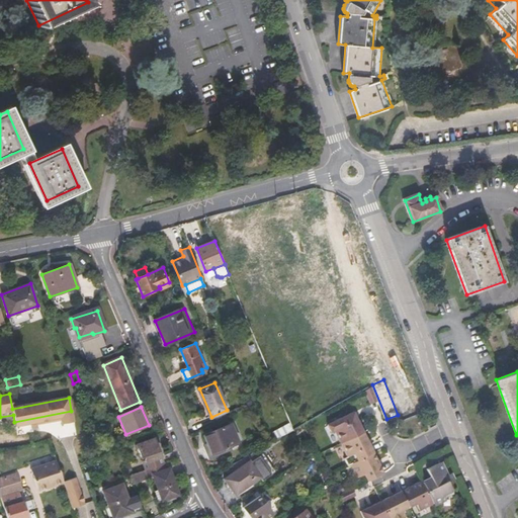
[(71,411),(14,422),(15,429),(30,426),(35,425),(61,420),(61,423),(62,427),(74,425),(71,411)]
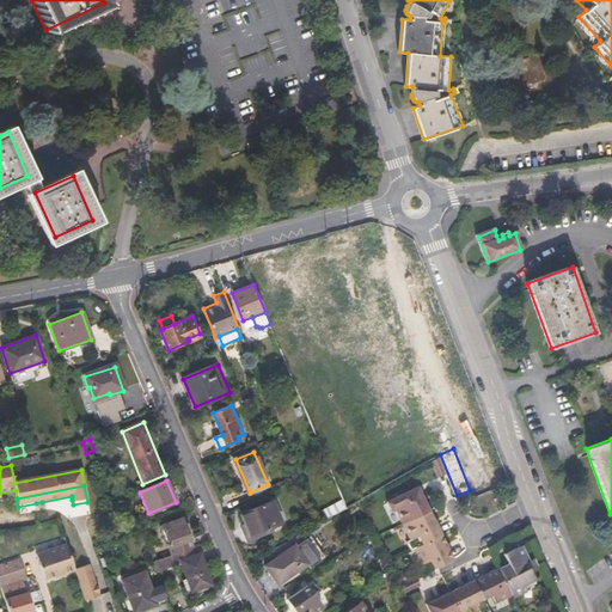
[(403,524),(430,510),(423,496),(417,487),(387,502),(391,510),(396,508),(403,524)]
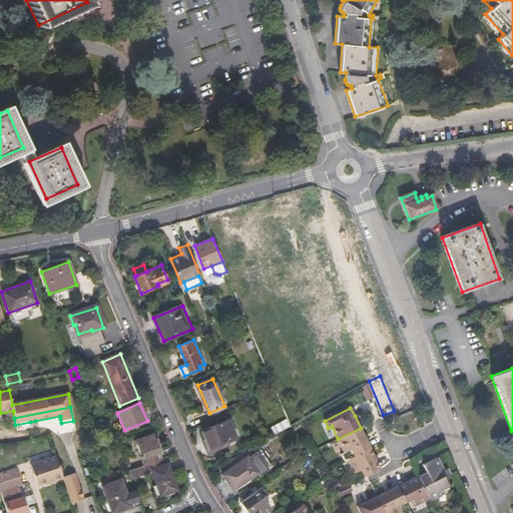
[(210,448),(235,437),(228,420),(202,431),(210,448)]
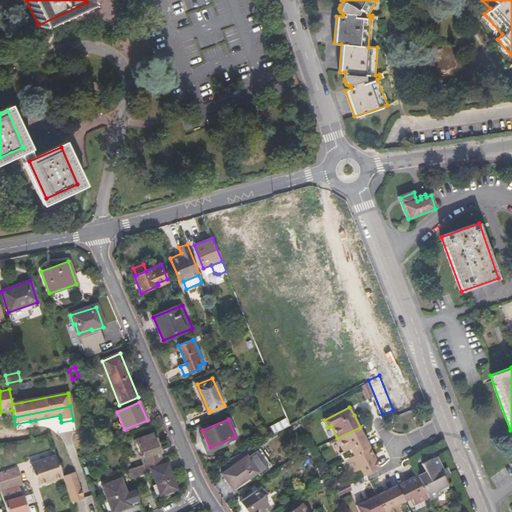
[(369,447),(360,427),(337,438),(343,451),(340,453),(343,460),(347,458),(369,447)]
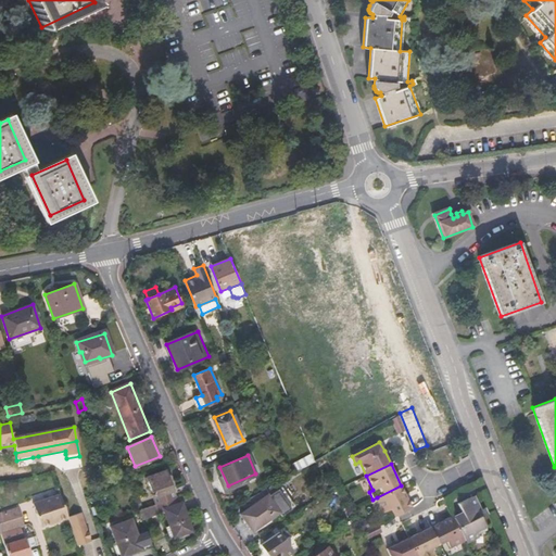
[(156,505),(176,498),(166,471),(147,478),(155,505),(156,505)]
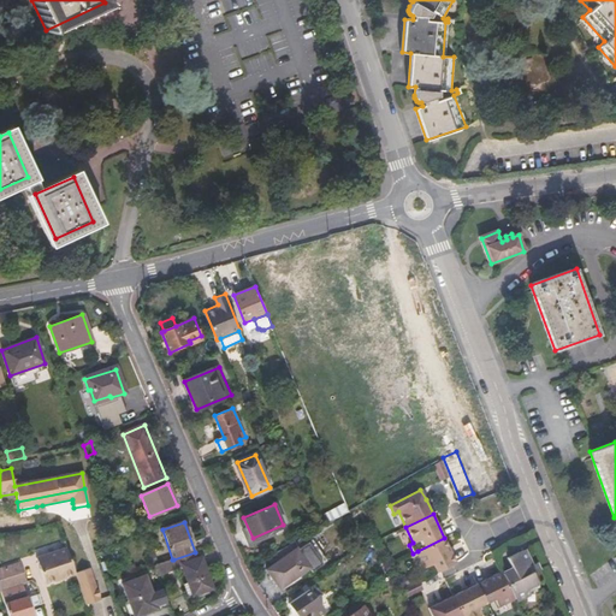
[(323,563),(304,537),(298,540),(294,543),(297,549),(268,570),(280,587),(311,567),(313,570),(323,563)]
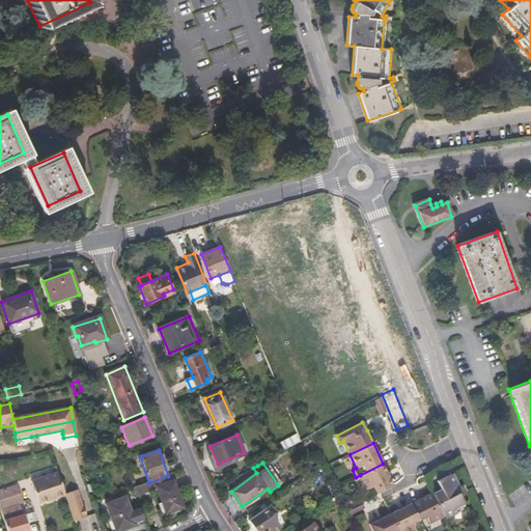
[(394,485),(383,464),(360,475),(367,490),(374,486),(378,493),(381,492),(394,485)]
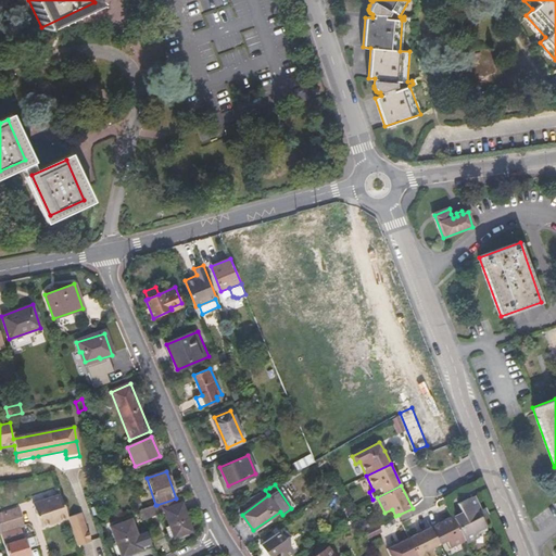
[(472,493),(462,498),(476,527),(484,521),(480,513),(479,510),(480,509),(479,507),(472,493)]
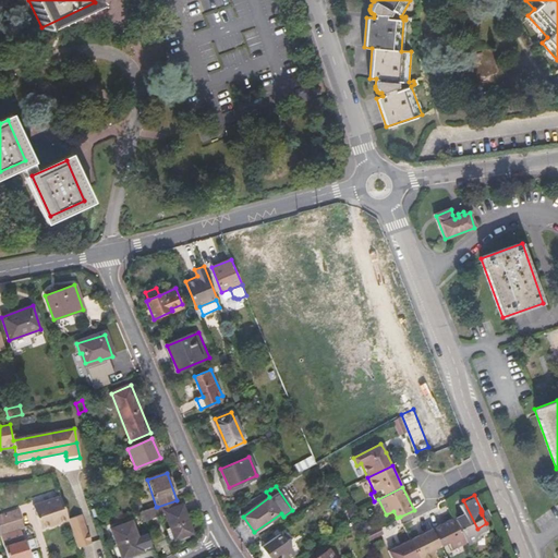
[(61,498),(34,507),(41,531),(69,521),(68,520),(61,498)]
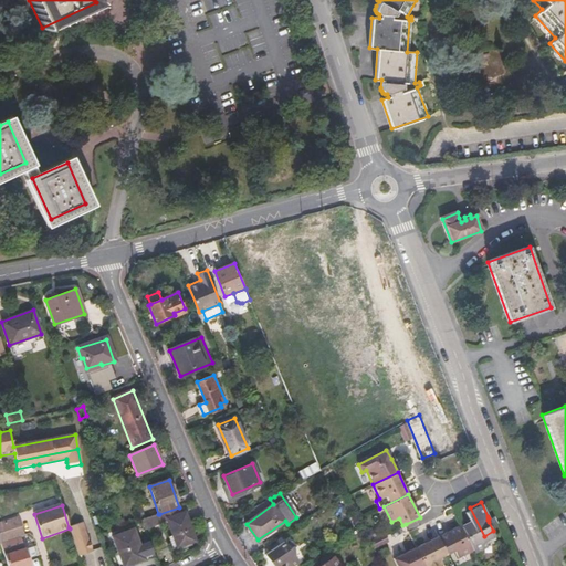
[(181,513),(179,506),(179,507),(159,514),(158,514),(160,520),(166,517),(177,548),(196,542),(185,512),(181,513)]
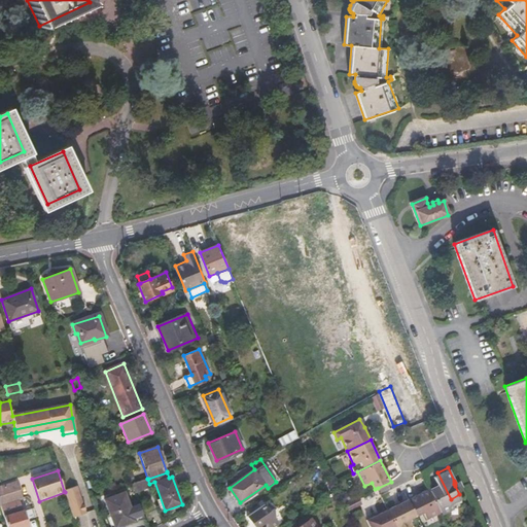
[(451,499),(437,472),(434,475),(438,484),(431,487),(431,488),(442,510),(453,503),(451,499)]
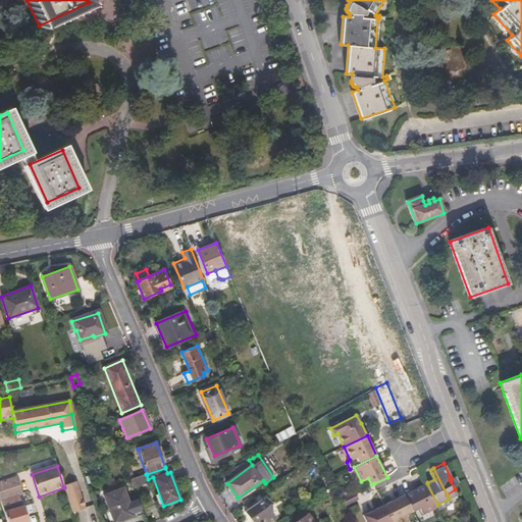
[(146,474),(131,479),(135,488),(149,482),(148,479),(146,474)]
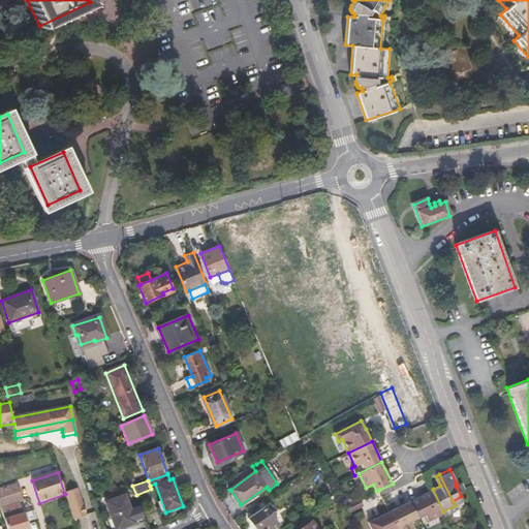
[(17,484),(0,489),(0,506),(0,508),(17,503),(22,501),(17,484)]
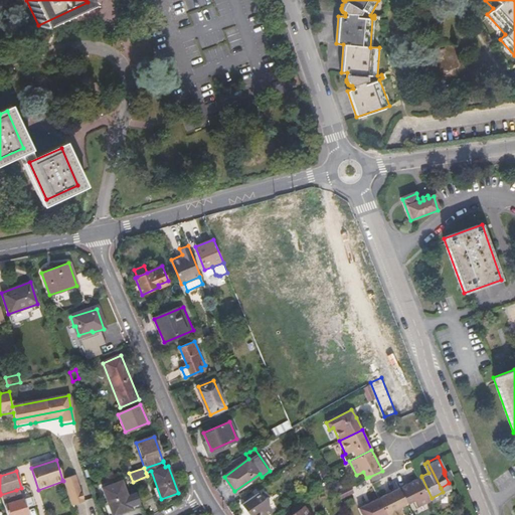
[(75,475),(62,480),(63,481),(71,505),(84,501),(75,475)]
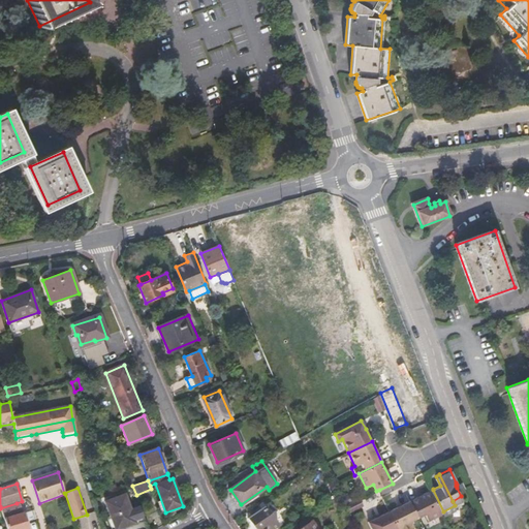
[(444,512),(443,511),(433,490),(423,495),(434,519),(444,512)]
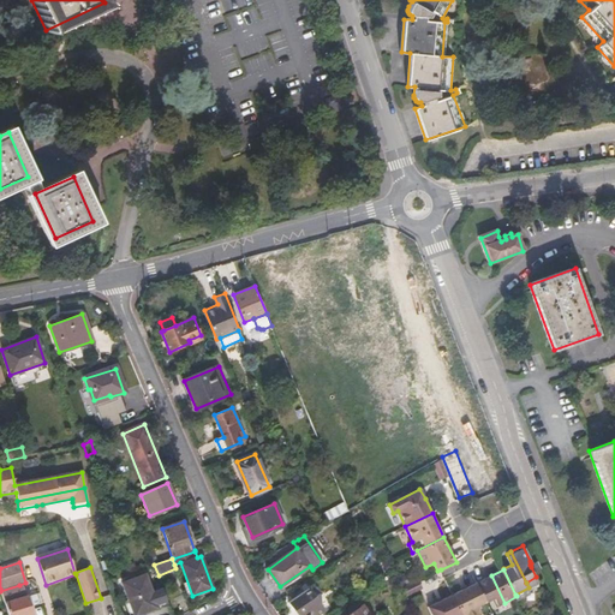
[(144,574),(123,584),(133,614),(135,614),(156,607),(144,574)]
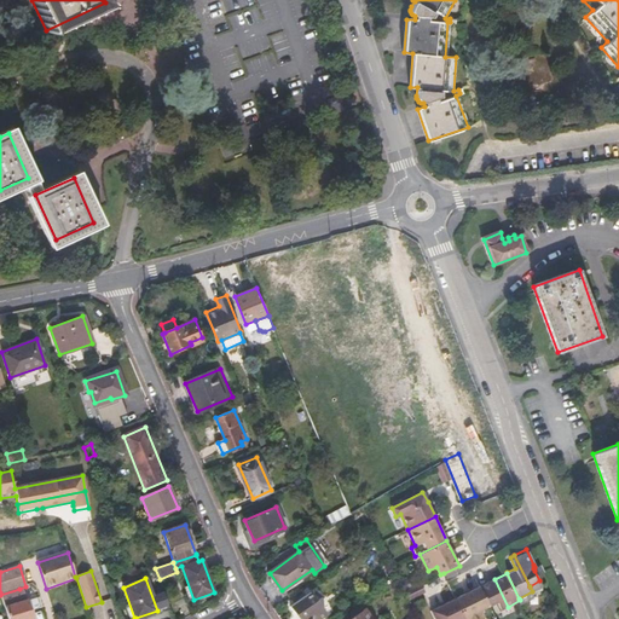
[(508,607),(495,579),(480,586),(490,607),(498,602),(502,609),(508,607)]
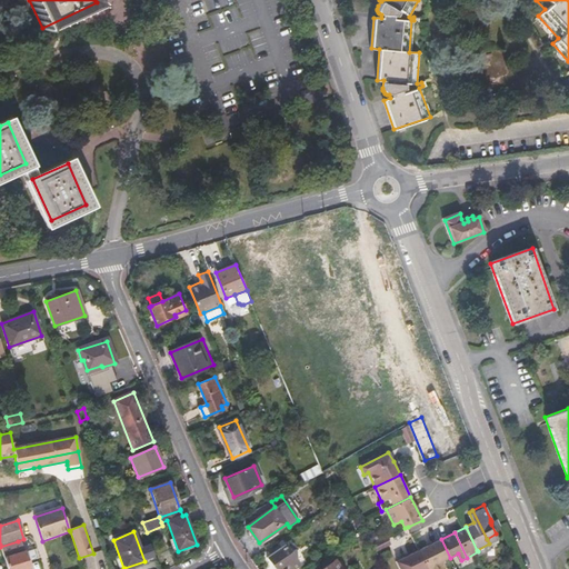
[(496,533),(487,539),(489,543),(498,539),(496,533)]
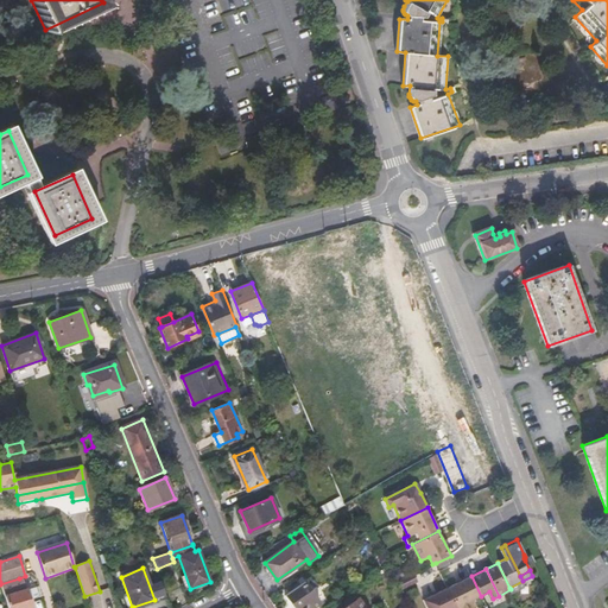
[(399,581),(404,589),(418,581),(413,574),(399,581)]
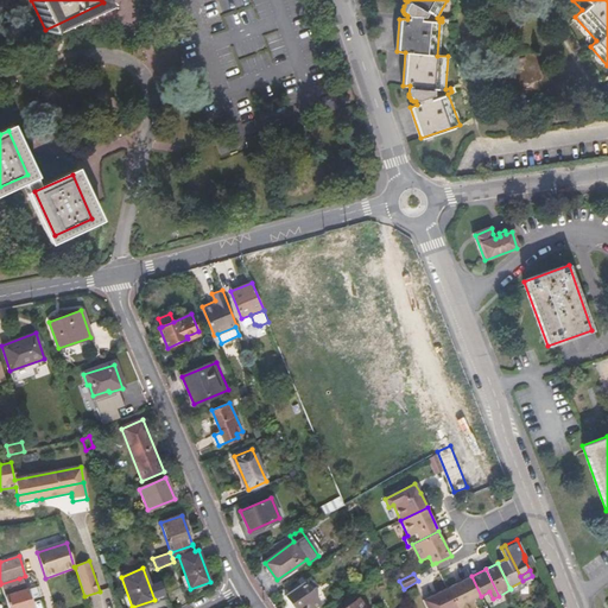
[(481,596),(472,576),(448,588),(457,607),(475,607),(476,607),(475,607),(485,607),(487,607),(481,596)]
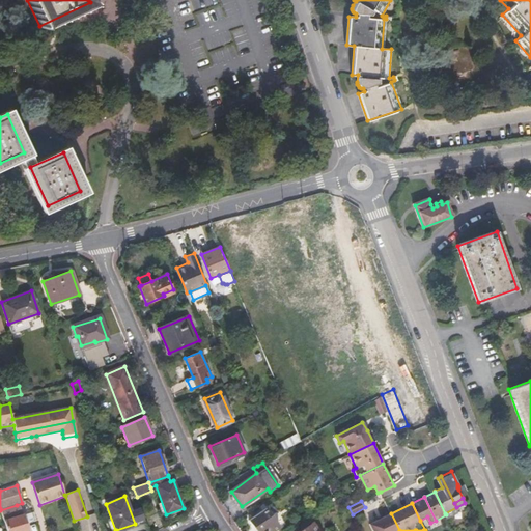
[(0,510),(6,530),(26,530),(28,530),(23,514),(20,515),(17,505),(0,510)]
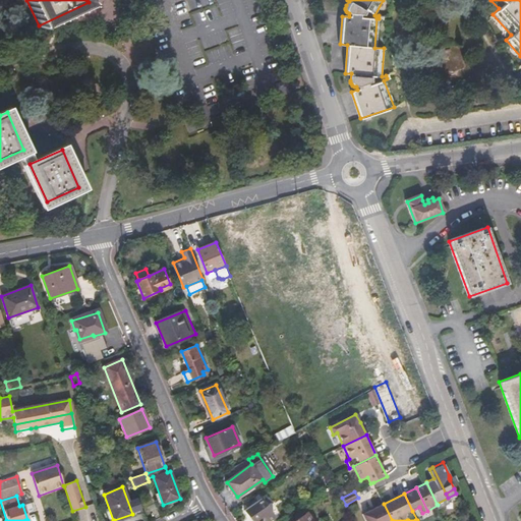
[(250,508),(259,502),(256,498),(247,504),(250,508)]
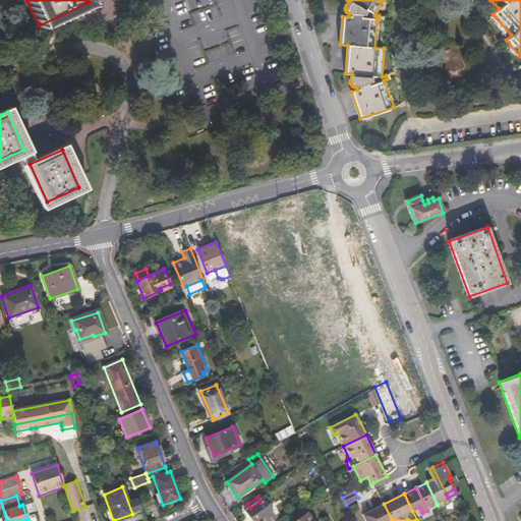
[(263,500),(259,502),(250,508),(246,511),(252,520),(268,520),(274,517),(263,500)]
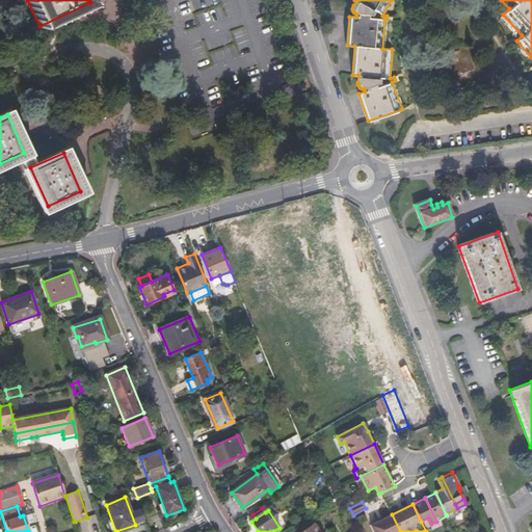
[(400,531),(392,514),(371,525),(374,531),(400,531)]
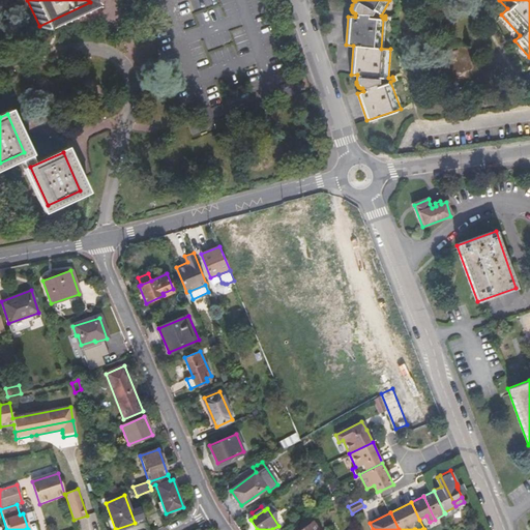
[(319,529),(314,521),(300,529),(319,529)]
